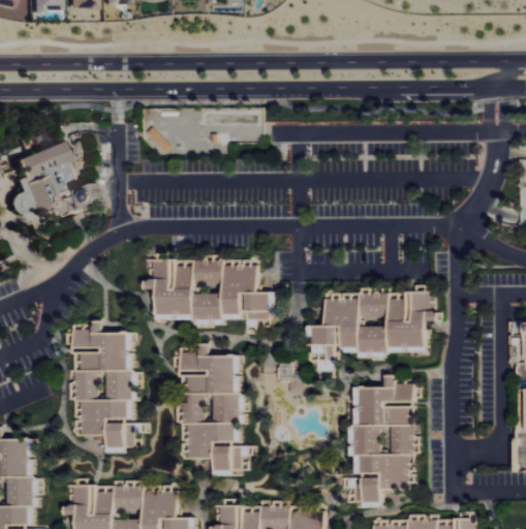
[(144,134),(165,152),(172,145),(150,127),(144,134)]
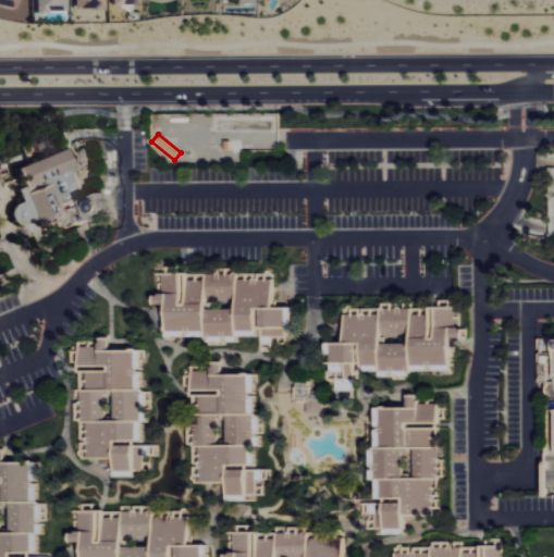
[(79,197),(64,149),(11,166),(17,187),(13,188),(17,202),(4,207),(12,229),(63,213),(60,203),(79,197)]
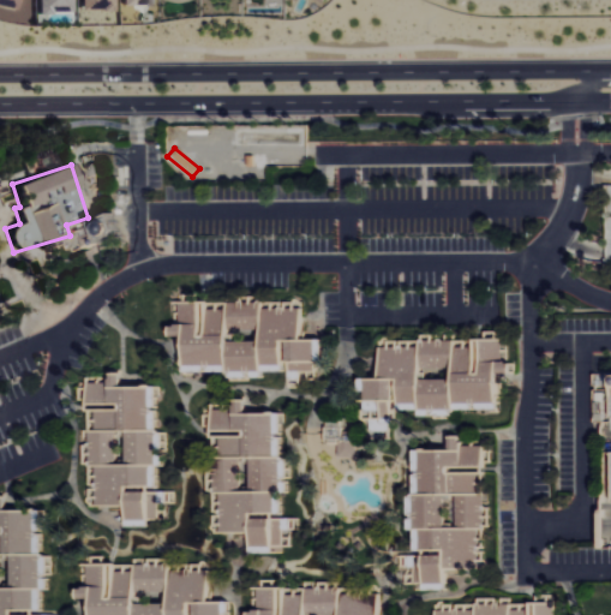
[(67,246),(71,252),(108,238),(101,219),(72,231),(77,243),(67,246)]
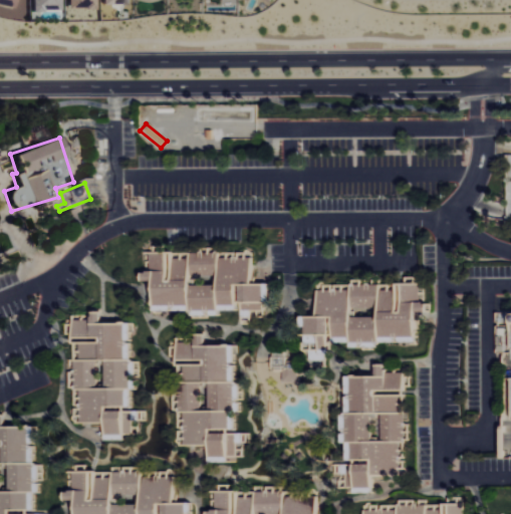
[(150,310),(170,310),(237,310),(237,320),(251,320),(251,317),(261,317),(261,302),(266,302),(266,283),(250,283),(250,253),(214,253),(214,248),(198,248),(198,252),(147,253),(147,271),(138,271),(138,281),(149,281),(150,310)]
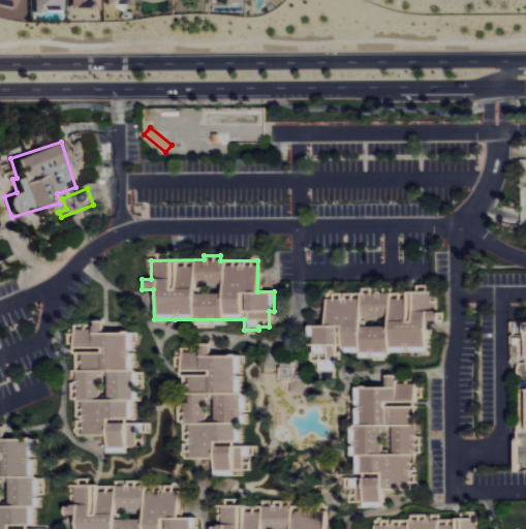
[(426,347),(426,322),(435,319),(435,317),(424,285),(413,285),(413,293),(342,291),(322,299),(322,325),(306,325),(305,337),(310,337),(309,362),(314,362),(317,371),(335,372),(340,351),(388,352),(388,346),(426,347)]
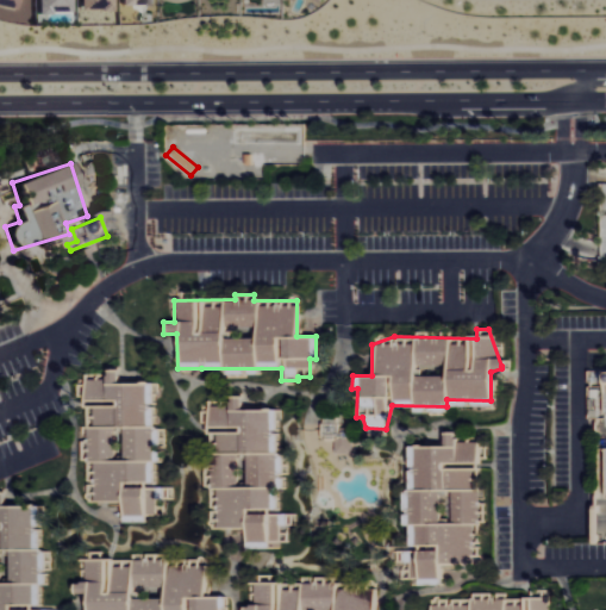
[(145,384),(116,384),(117,371),(105,369),(105,380),(83,379),(82,427),(79,427),(79,461),(85,461),(83,500),(120,502),(120,520),(152,520),(152,498),(162,498),(162,486),(151,486),(152,423),(145,422),(145,384)]
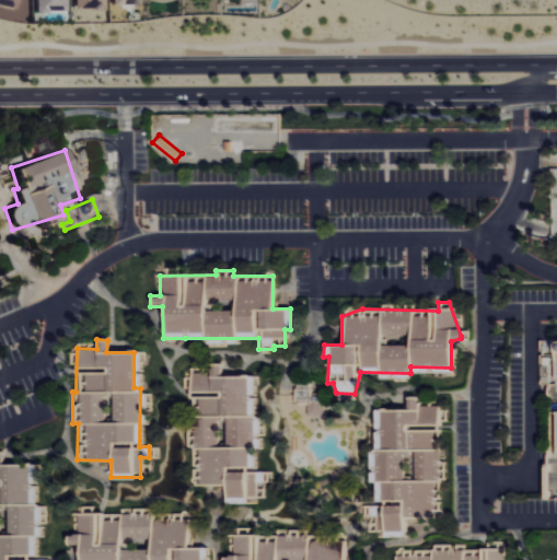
[(555,457),(556,457),(556,339),(537,340),(538,385),(556,389),(556,411),(554,412),(555,457)]
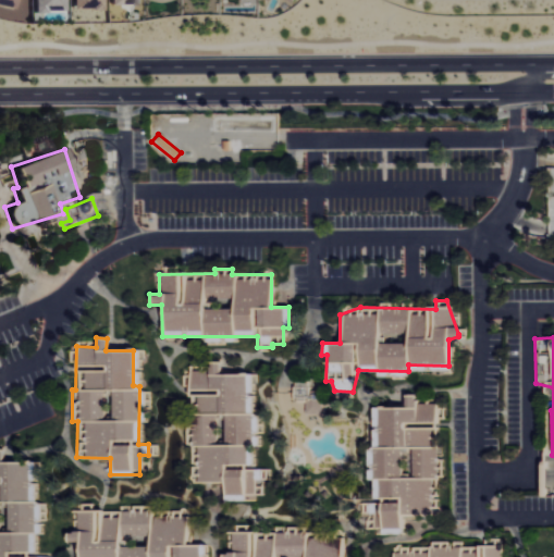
[(191,482),(223,481),(223,500),(261,498),(260,479),(266,479),(266,469),(246,470),(245,444),(253,444),(250,395),(253,395),(251,373),(219,374),(219,361),(208,362),(208,368),(186,368),(188,444),(189,444),(191,482)]
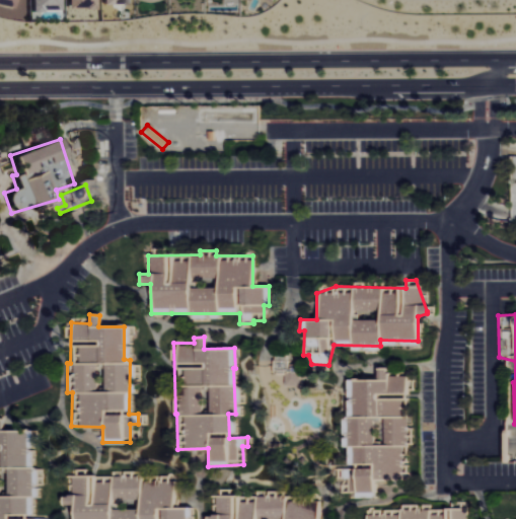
[(282,385),(296,386),(296,355),(272,355),(272,374),(283,374),(282,385)]
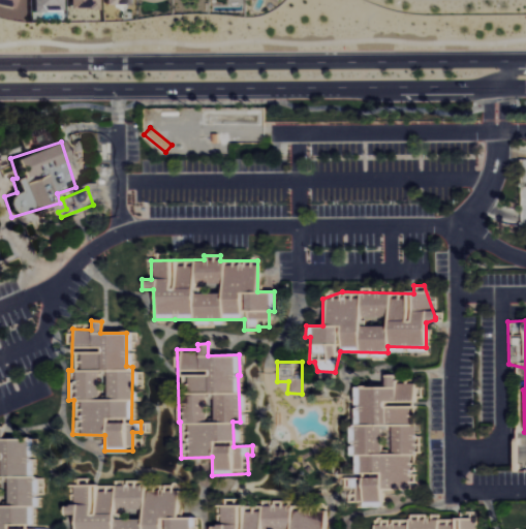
[(413,489),(413,425),(411,425),(411,383),(394,383),(394,375),(383,375),(383,386),(352,387),(353,429),(348,429),(348,456),(353,456),(353,475),(361,475),(361,489),(347,489),(347,502),(380,502),(379,489),(413,489)]
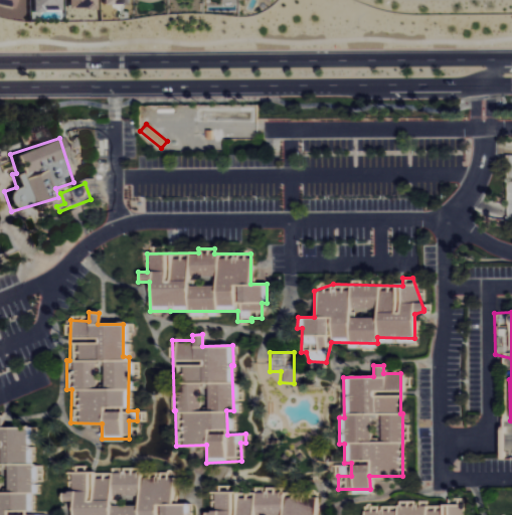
[(26,426),(2,427),(2,416),(0,416),(0,514),(31,514),(32,513),(29,513),(28,495),(32,495),(31,463),(26,463),(26,426)]
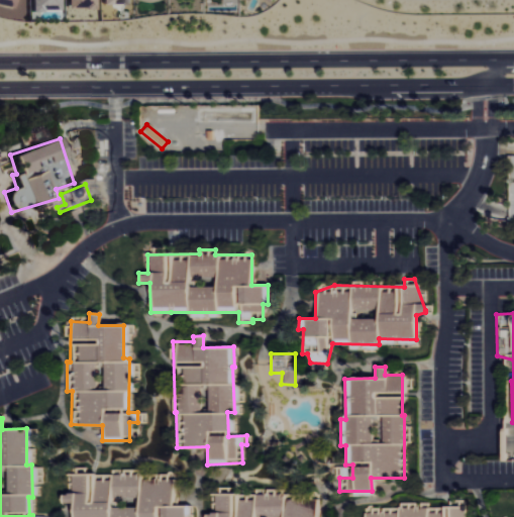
[(72,516),(190,516),(191,506),(174,505),(175,480),(166,480),(166,475),(138,474),(138,471),(120,470),(120,476),(69,474),(68,495),(62,495),(62,503),(73,504),(72,516)]
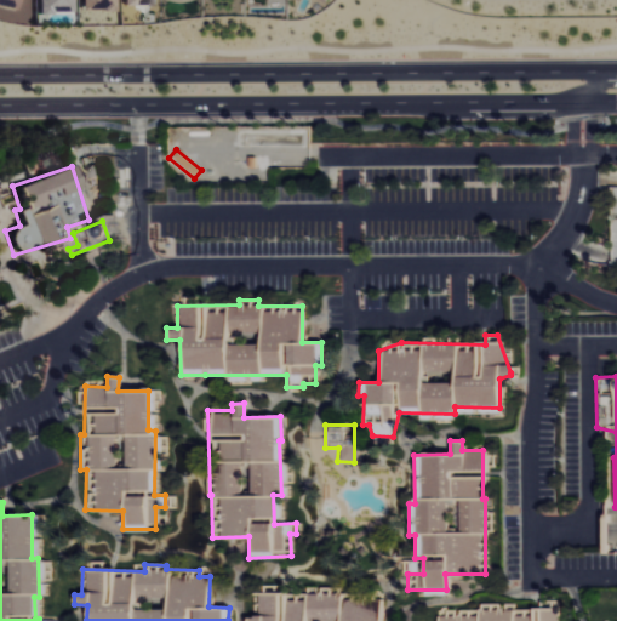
[(377,620),(378,597),(252,593),(251,617),(245,617),(245,620),(377,620)]
